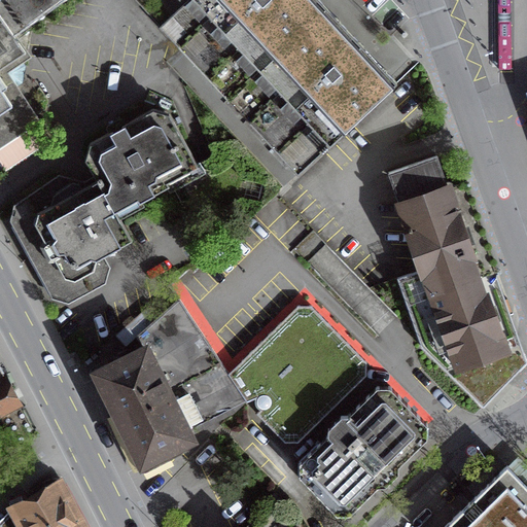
[(0,0),(0,15),(14,36),(63,0),(0,0)]
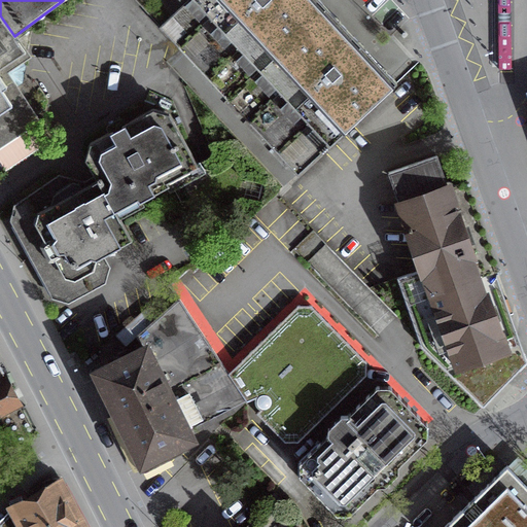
[(159,27),(297,174),(397,81),(349,31),(320,0),(186,0),(176,10),(159,27)]
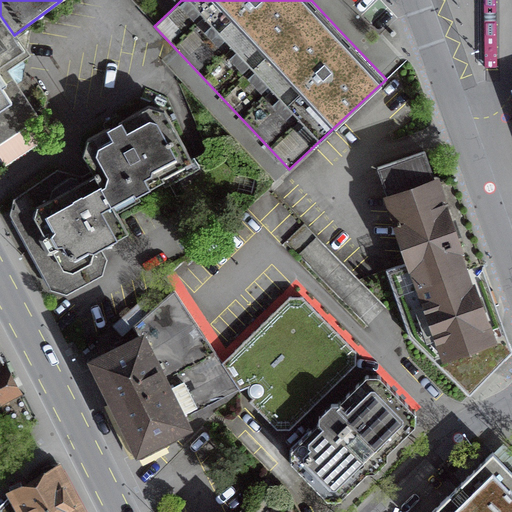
[(14,35),(0,15),(0,138),(4,139),(29,122),(31,107),(13,81),(18,76),(20,64),(14,57),(24,50),(14,35)]
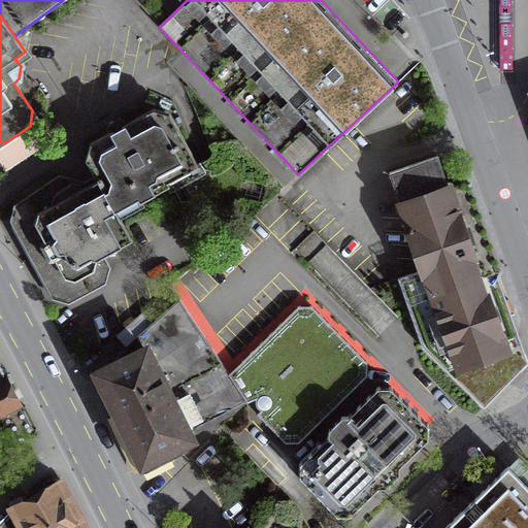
[(154,109),(83,147),(88,158),(91,164),(116,209),(137,198),(139,201),(169,186),(167,182),(198,165),(175,122),(163,128),(154,109)]
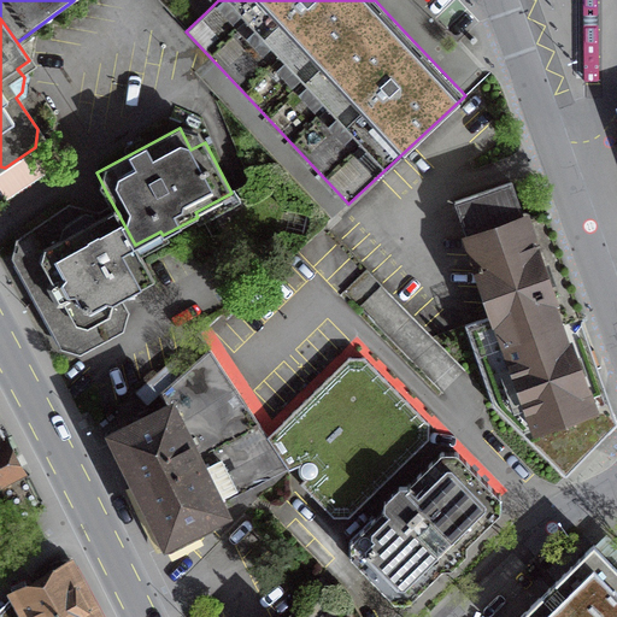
[(454,201),(494,315),(573,287),(546,211),(526,218),(512,181),(454,201)]
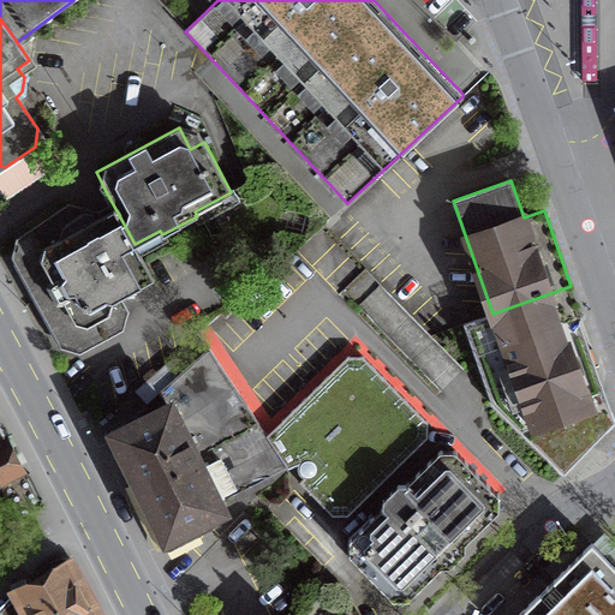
[(149,272),(135,244),(106,191),(11,242),(71,353),(130,321),(114,290),(149,272)]
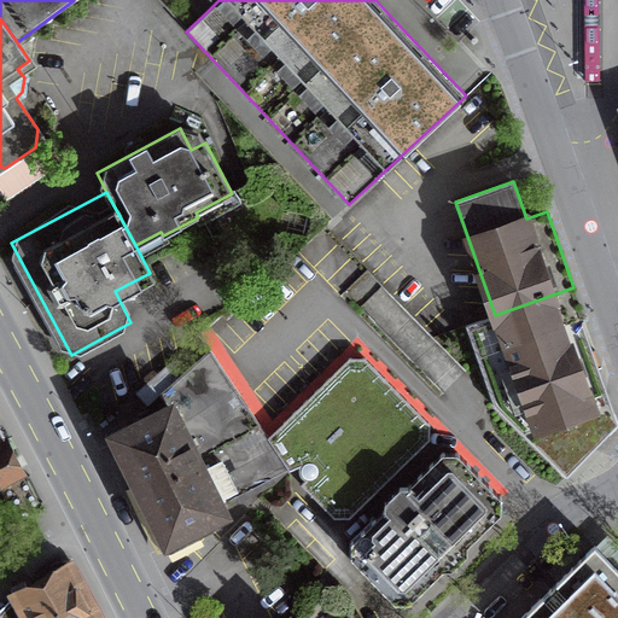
[(617,423),(596,402),(606,392),(598,368),(601,367),(594,349),(576,355),(569,334),(576,332),(583,326),(582,321),(584,321),(573,287),(495,315),(466,325),(494,404),(566,476),(617,423)]
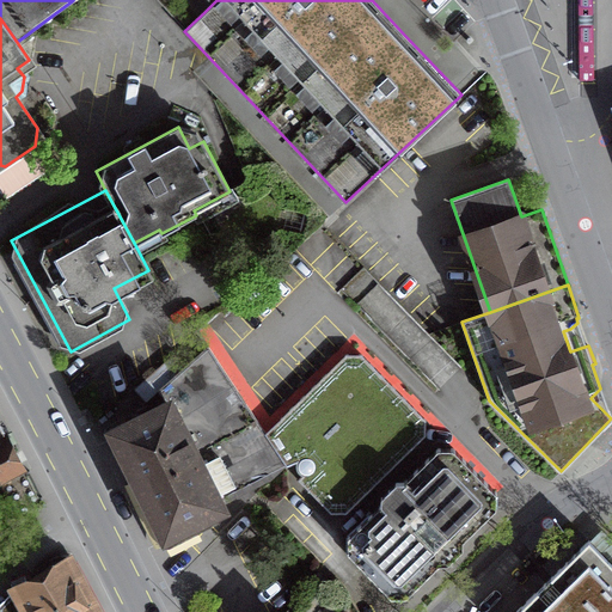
[(166,404),(112,432),(152,510),(164,533),(167,537),(172,536),(202,521),(204,519),(203,514),(221,505),(219,499),(287,464),(208,347),(160,387),(166,404)]
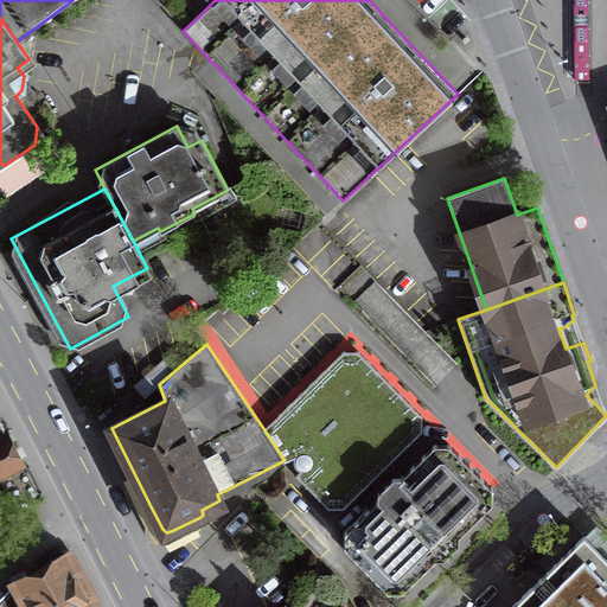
[(328,509),(345,508),(421,432),(422,415),(359,350),(343,351),(278,415),(278,430),(295,457),(294,461),(294,465),(298,470),(300,471),(296,475),(328,509)]
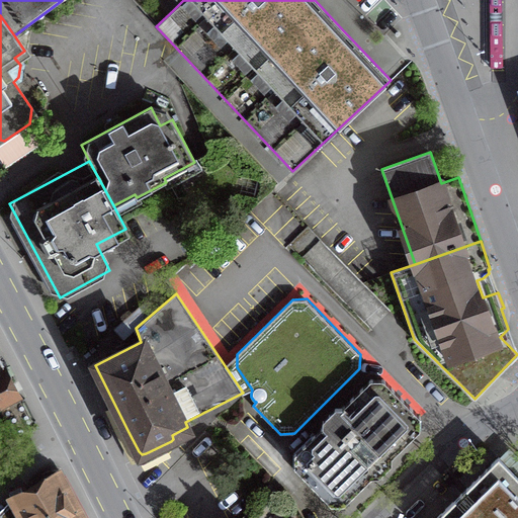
[(0,365),(0,405),(17,396),(2,367),(1,368),(0,365)]
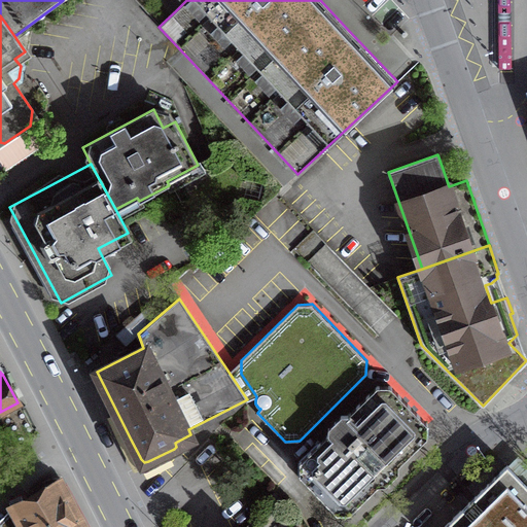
[(300,476),(337,513),(353,496),(427,424),(390,386),(377,385),(299,461),(300,476)]
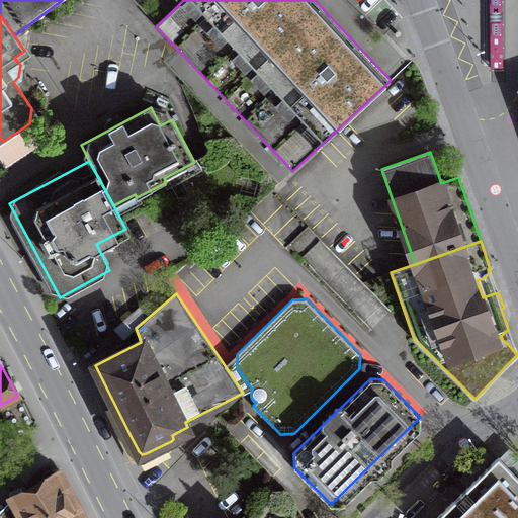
[(517,517),(517,477),(498,457),(435,517),(517,517)]
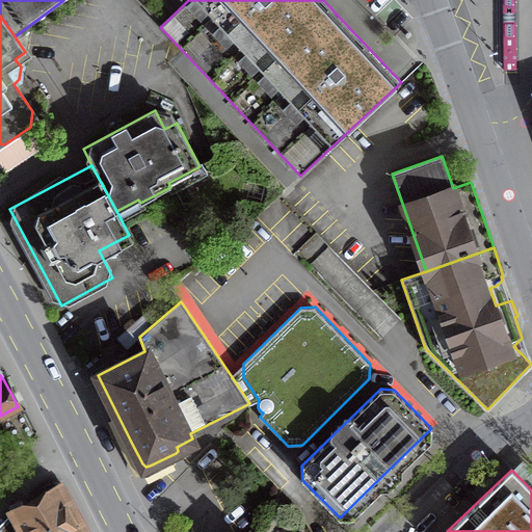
[(16,515),(0,531),(86,531),(60,484),(53,483),(47,484),(41,489),(38,497),(27,504),(29,508),(16,515)]
